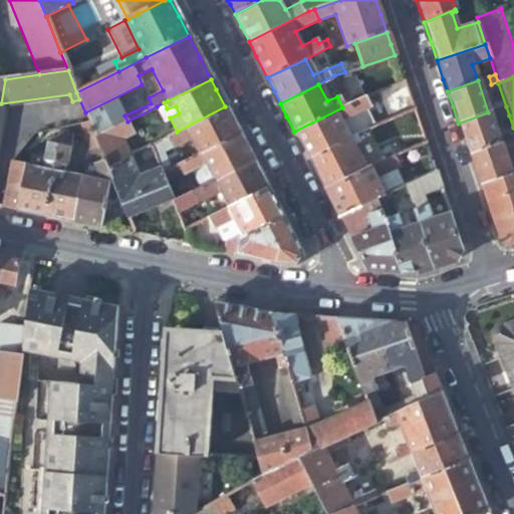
[(358,100),(342,107),(294,132),(301,144),(308,159),(353,136),(369,127),(371,126),(365,114),(358,100)]
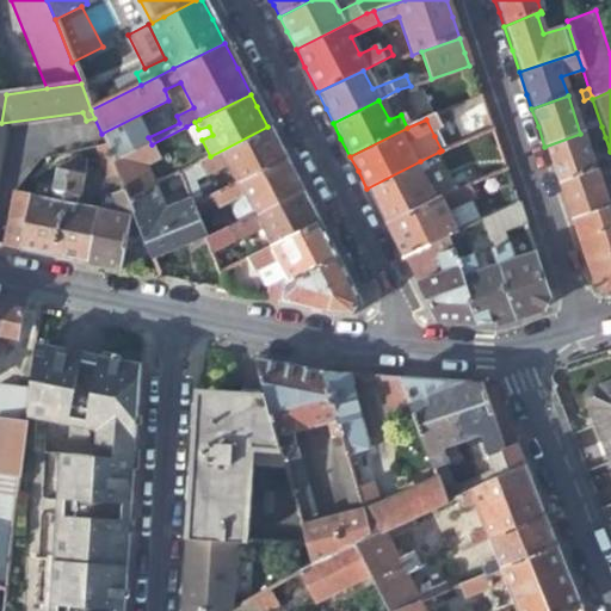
[(195,143),(202,140),(213,135),(209,127),(198,129),(195,122),(186,127),(195,143)]
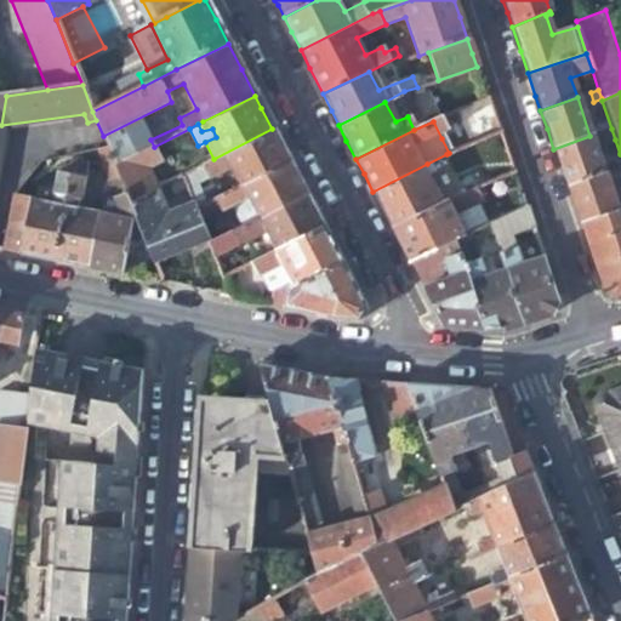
[(231,166),(240,186),(289,163),(279,143),(272,129),(214,159),(200,165),(206,177),(231,166)]
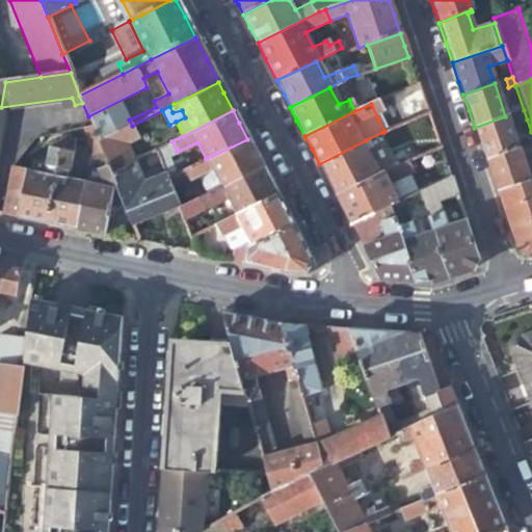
[(509,126),(527,120),(524,110),(515,113),(505,116),(474,128),(480,143),(485,159),(524,147),(522,140),(514,142),(509,126)]
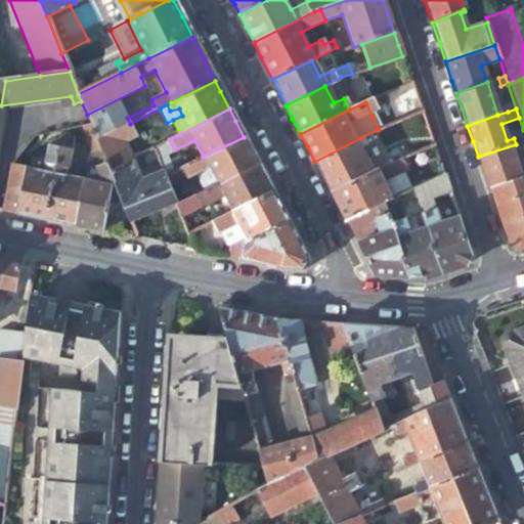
[(93,130),(94,132),(97,140),(113,132),(107,123),(93,130)]
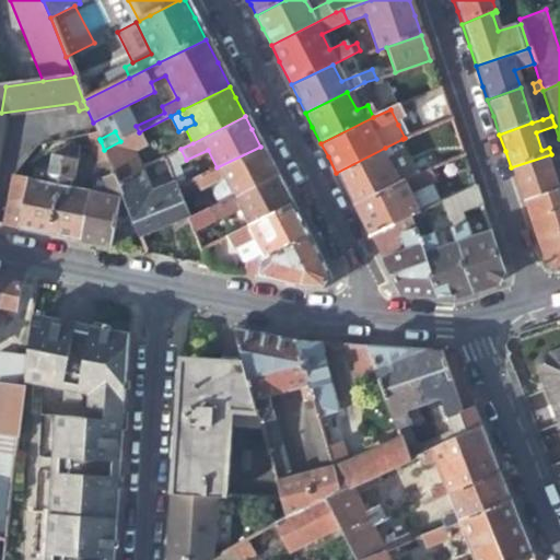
[(147,147),(139,132),(120,141),(104,150),(107,160),(116,181),(138,170),(130,154),(147,147)]
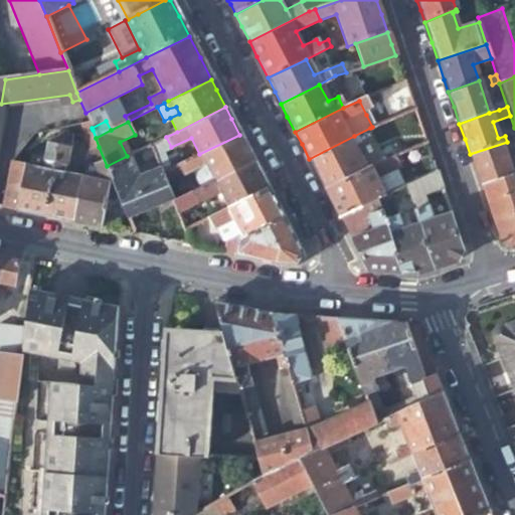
[(80,134),(88,151),(99,147),(96,138),(93,130),(80,134)]
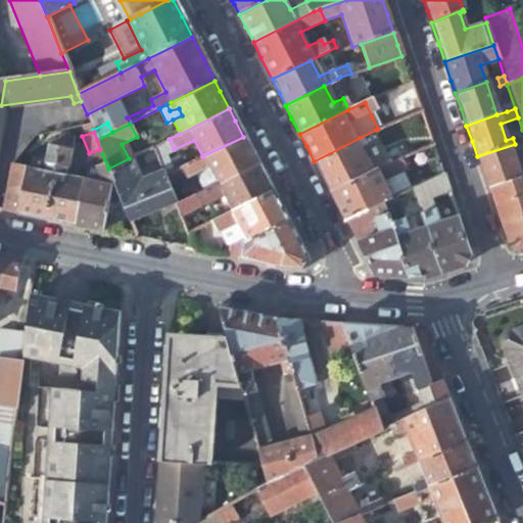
[(6,177),(0,207),(0,209),(15,214),(42,219),(57,147),(69,149),(72,139),(58,136),(56,140),(47,139),(42,161),(45,165),(44,171),(25,167),(22,180),(6,177)]
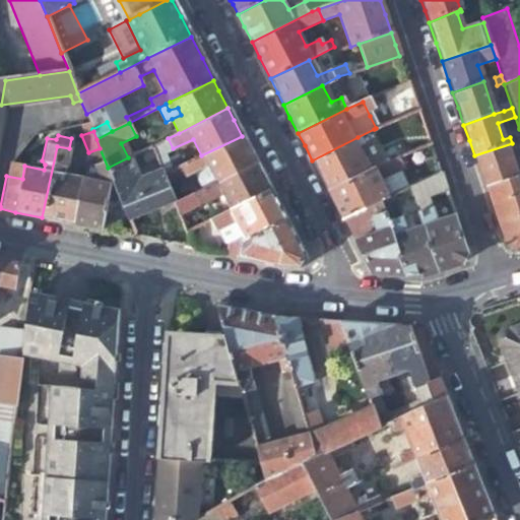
[(166,185),(196,171),(206,167),(212,178),(215,184),(256,164),(249,149),(242,136),(201,155),(170,171),(161,175),(166,185)]
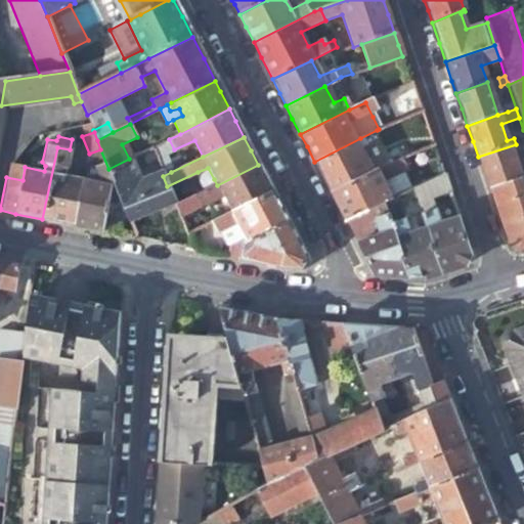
[(363,145),(360,138),(314,162),(321,176),(331,193),(370,173),(359,147),(363,145)]
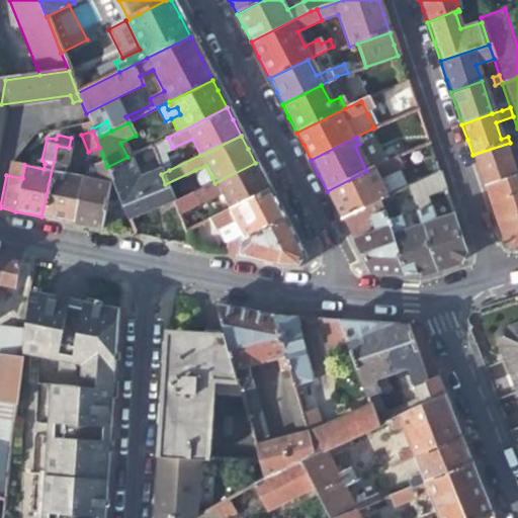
[(161,152),(172,148),(167,138),(149,146),(160,173),(161,174),(169,170),(161,152)]
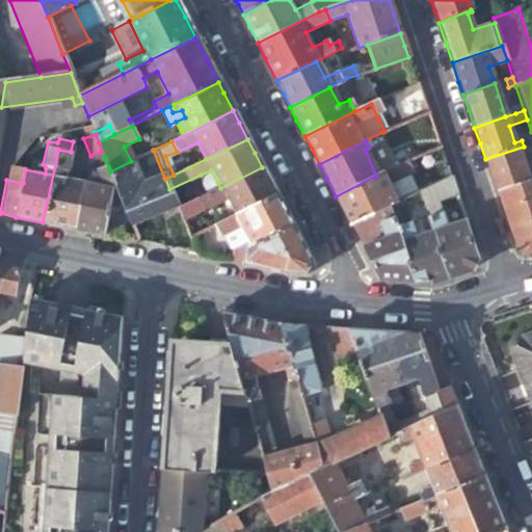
[(531,143),(524,147),(485,159),(490,177),(496,191),(531,179),(531,143)]
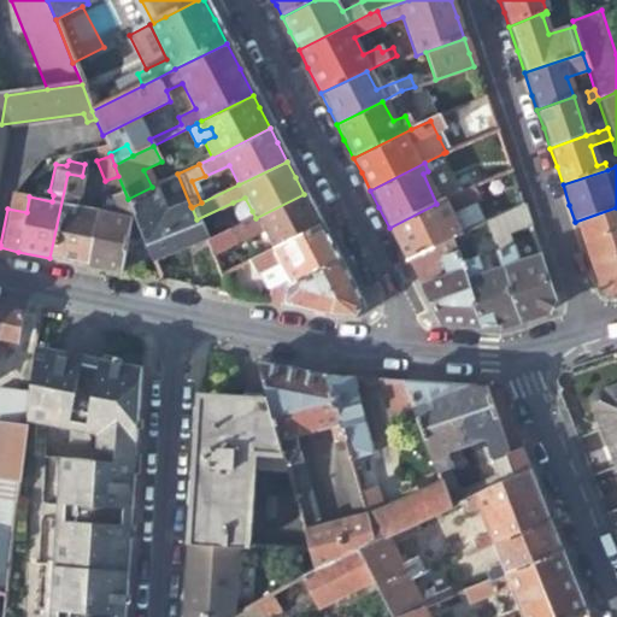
[(450,182),(456,194),(470,188),(479,184),(474,172),(450,182)]
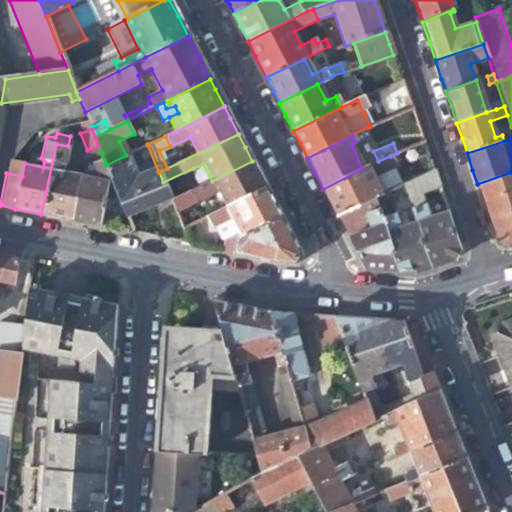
[(64,165),(68,146),(56,144),(41,214),(70,220),(79,174),(61,170),(63,165),(64,165)]
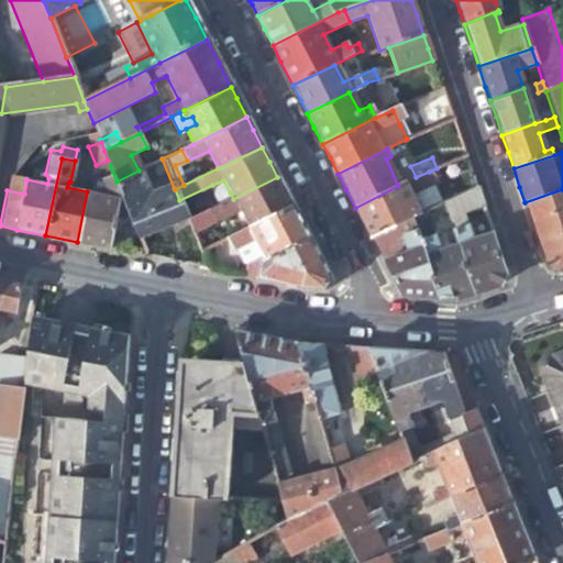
[(116,218),(130,213),(117,181),(108,161),(96,165),(101,178),(90,176),(87,191),(77,242),(110,249),(116,218)]
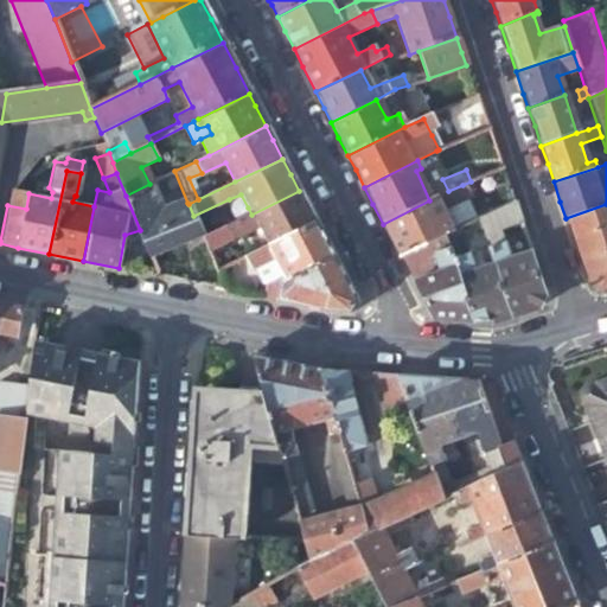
[(151,184),(149,184),(126,196),(140,230),(151,256),(179,246),(202,237),(199,230),(193,216),(189,204),(187,203),(163,211),(151,184)]
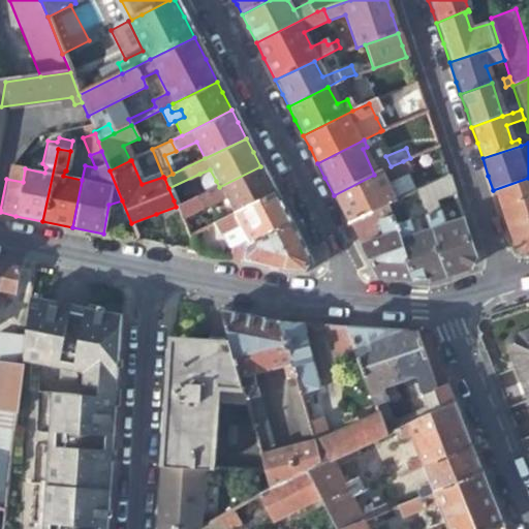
[(408,175),(403,161),(391,166),(374,175),(334,195),(341,210),(348,224),(372,213),(386,206),(394,203),(385,185),(405,177),(408,175)]
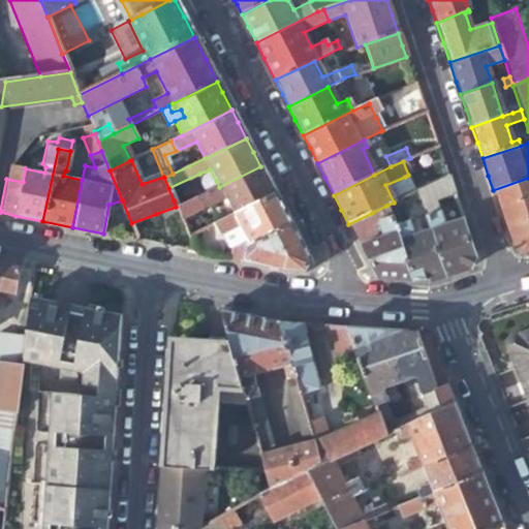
[(224,198),(232,215),(274,194),(268,182),(260,166),(219,187),(192,199),(176,207),(181,219),(224,198)]
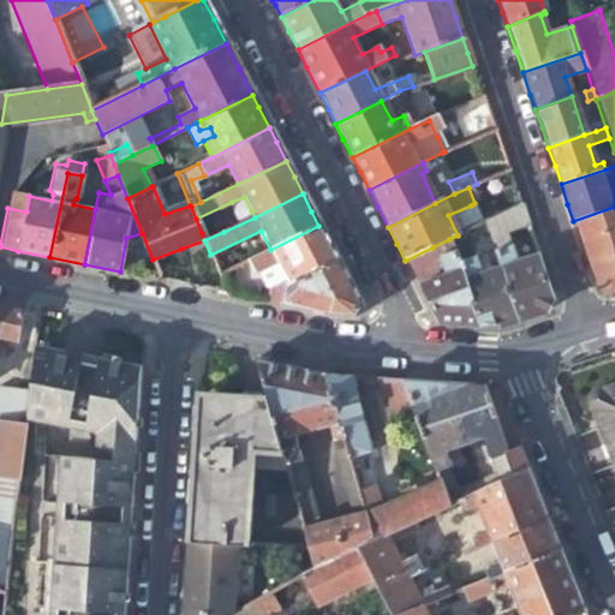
[(239,216),(251,210),(244,197),(232,202),(239,216)]
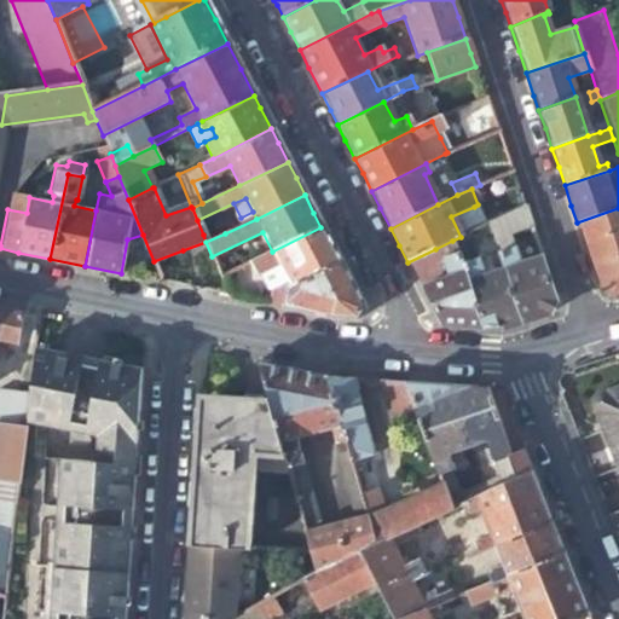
[(484,226),(474,207),(451,217),(461,237),(464,235),(484,226)]
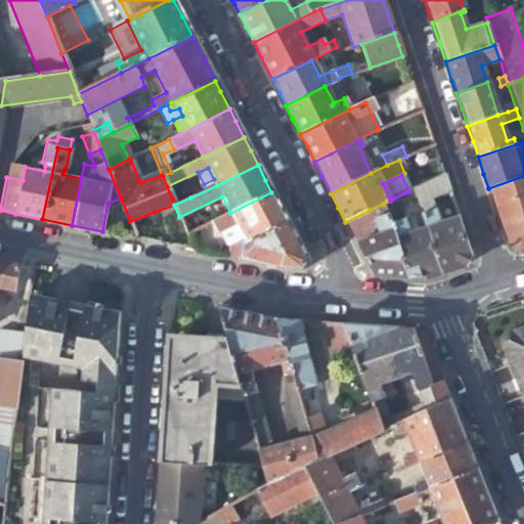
[(430,203),(449,194),(442,175),(410,190),(417,208),(430,203)]
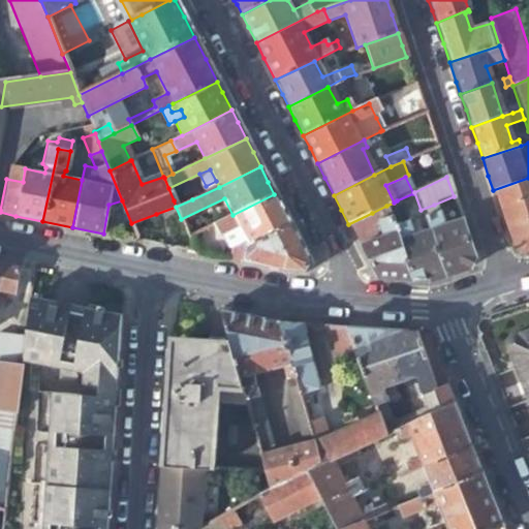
[(528,250),(528,178),(493,190),(512,246),(527,251),(528,250)]
